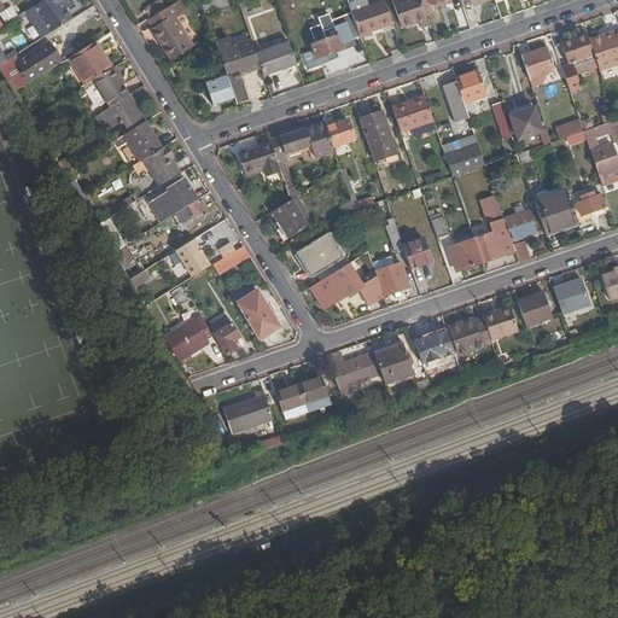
[(44,0),(25,12),(41,38),(71,19),(65,9),(60,3),(63,1),(64,0),(44,0)]
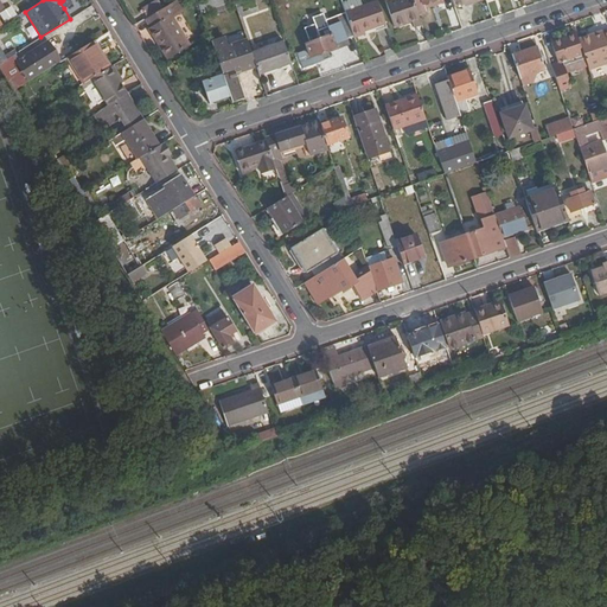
[(154,26),(149,29),(148,30),(166,57),(189,44),(171,17),(184,10),(177,0),(176,0),(161,8),(161,10),(148,17),(154,26)]
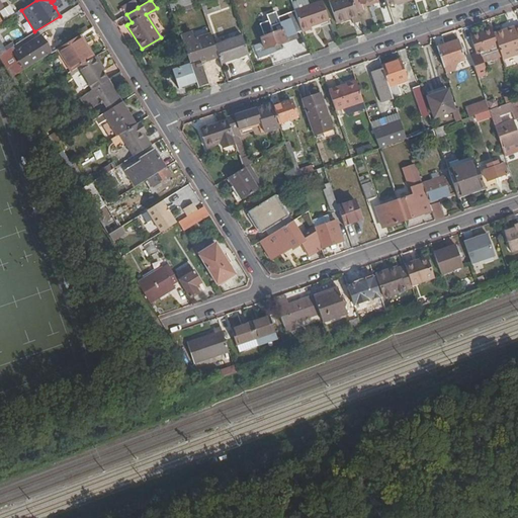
[(168,1),(167,0),(151,0),(157,8),(168,1)]
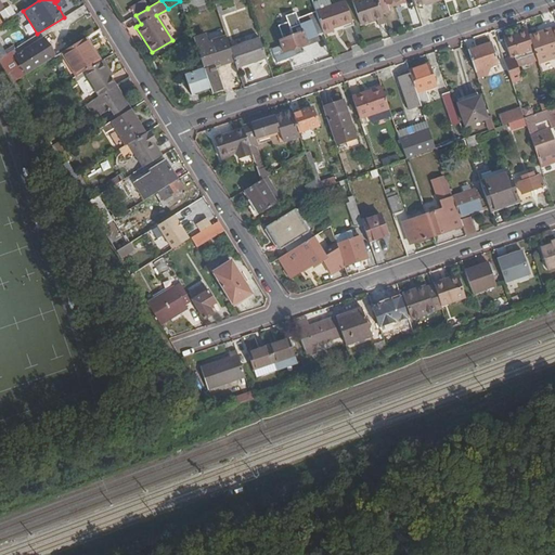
[(194,0),(181,4),(183,12),(214,1),(213,0),(194,0)]
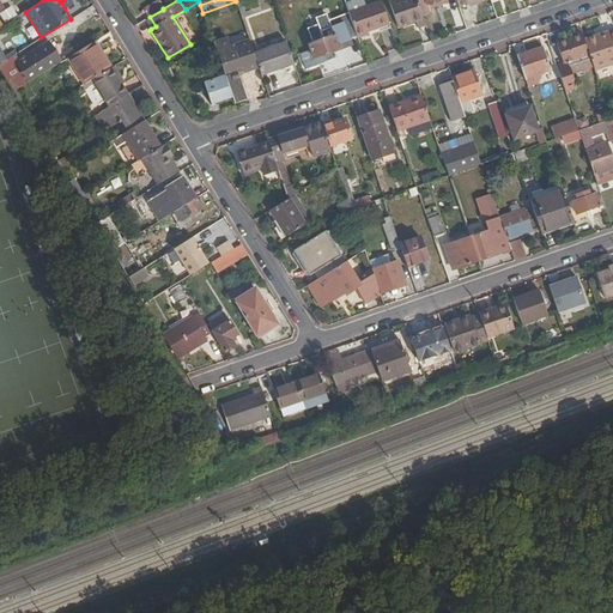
[(240,0),(236,1),(241,18),(260,12),(255,0),(240,0)]
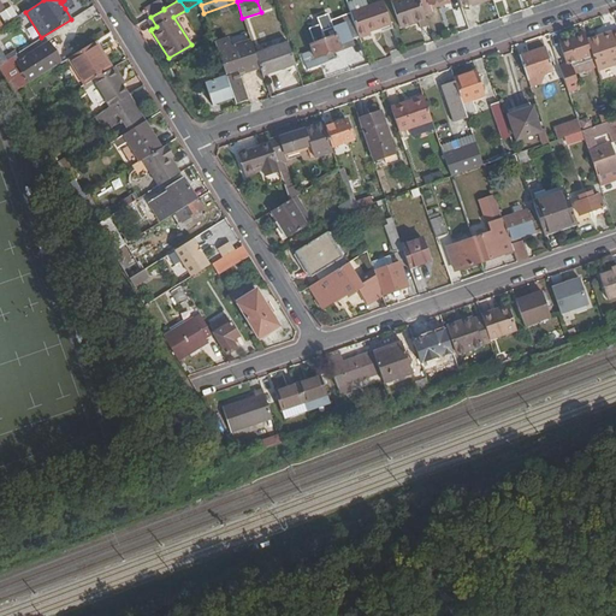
[(419,27),(427,23),(424,13),(419,0),(395,0),(391,1),(400,27),(413,23),(412,21),(416,18),(418,21),(419,27)]
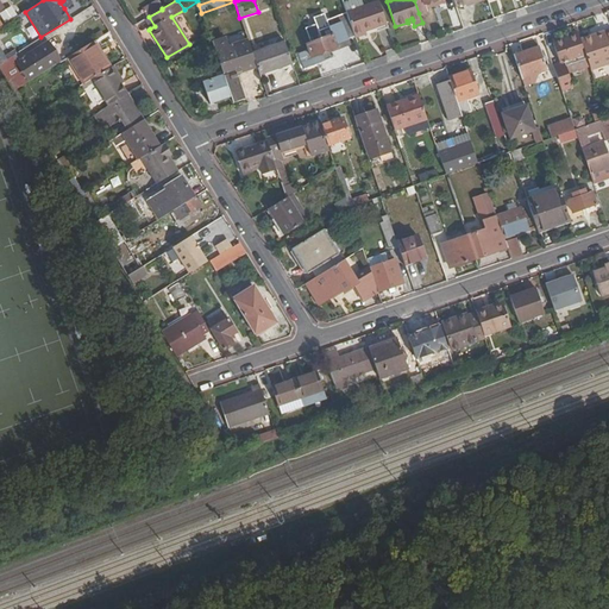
[(414,0),(419,13),(427,11),(425,5),(437,0),(414,0)]
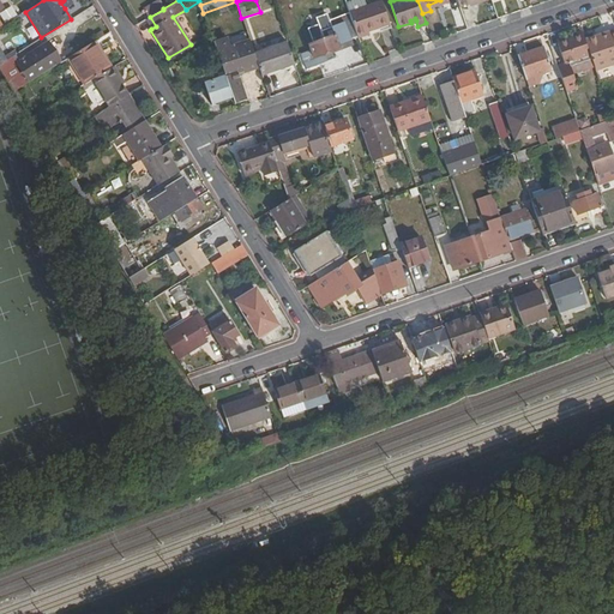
[(349,14),(357,38),(369,35),(368,31),(390,24),(381,1),(367,7),(349,13),(349,14)]
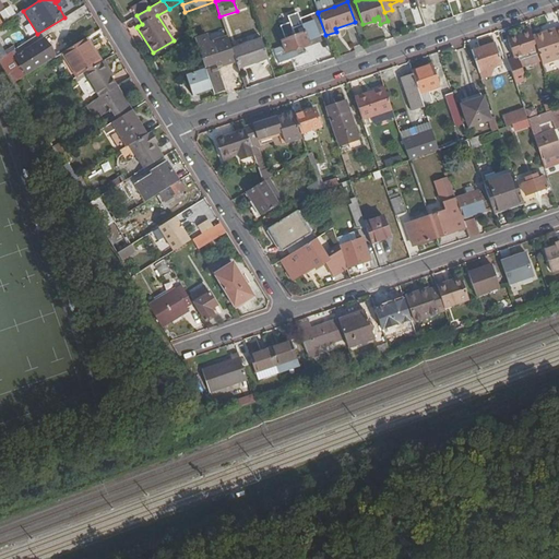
[(320,37),(325,35),(318,13),(299,20),(289,23),(281,26),(286,39),(282,42),(285,52),(310,44),(309,42),(311,40),(306,25),(316,22),(320,37)]
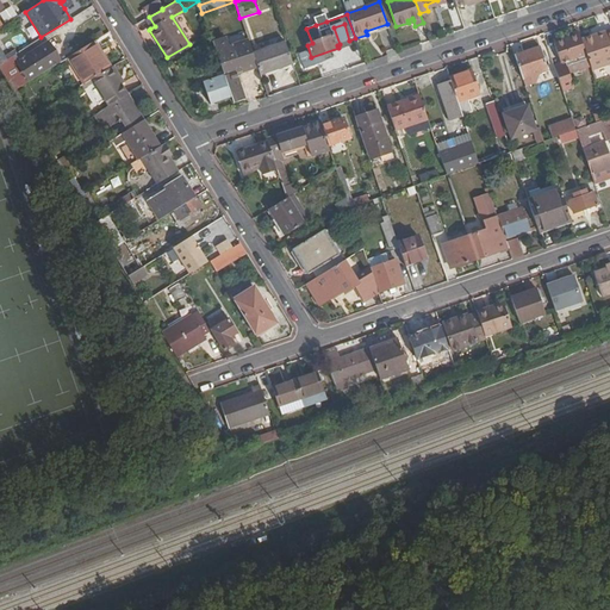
[(316,25),(327,22),(325,14),(313,18),(316,25)]
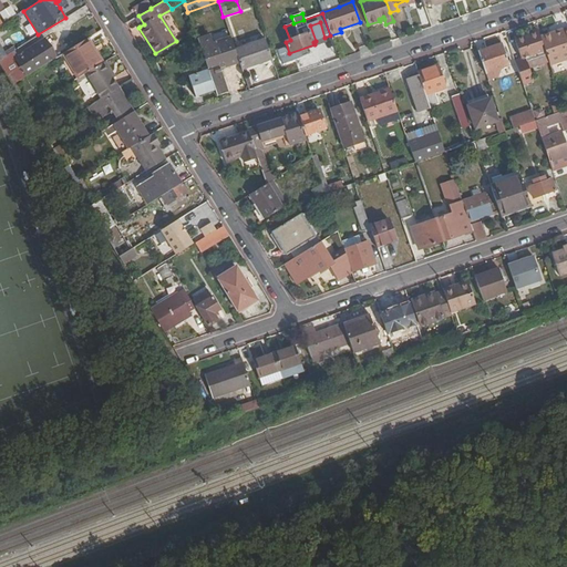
[(138,16),(134,19),(140,27),(144,24),(138,16)]
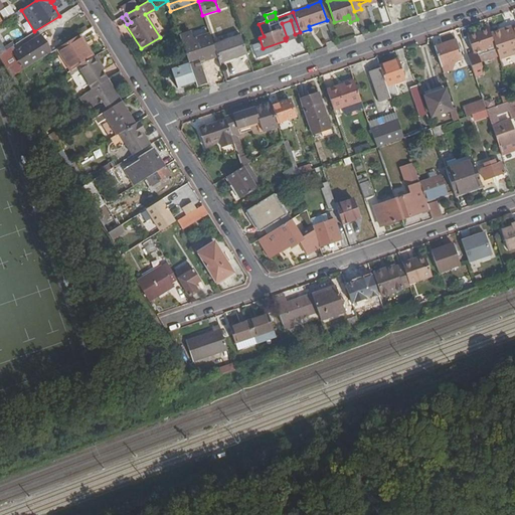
[(294,34),(295,34),(291,20),(282,23),(287,37),(294,34)]
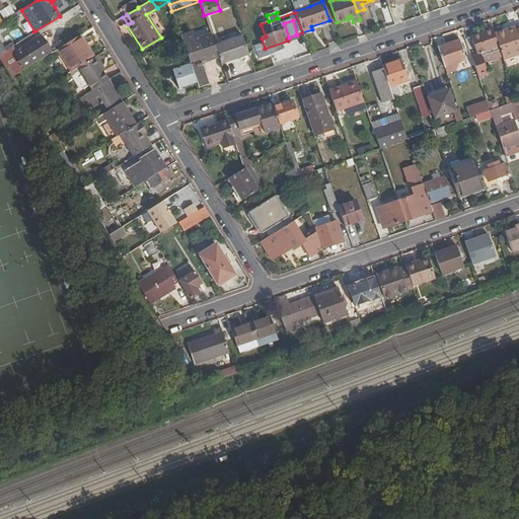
[(513,26),(494,33),(499,47),(502,57),(503,60),(518,54),(518,25),(513,27),(513,26)]
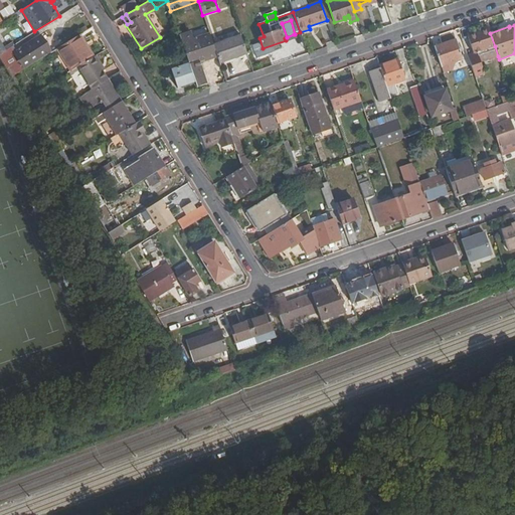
[(204,39),(211,57),(216,55),(212,45),(207,29),(201,31),(204,39)]
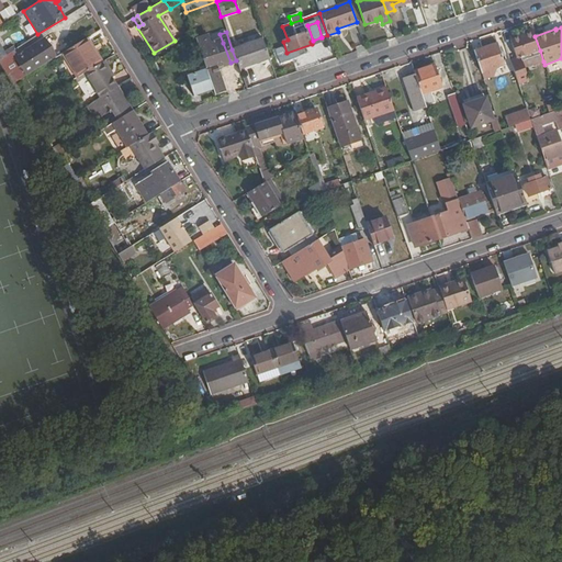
[(535,36),(532,32),(509,40),(516,58),(509,60),(518,85),(528,80),(524,68),(543,62),(540,51),(535,36)]
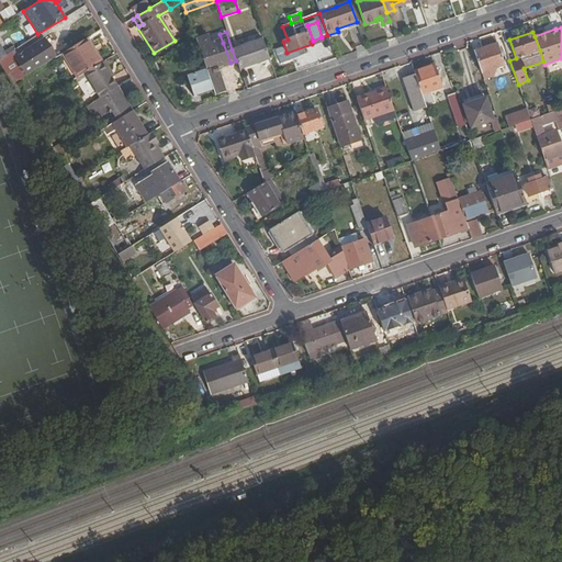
[(209,36),(197,41),(202,58),(214,54),(209,36)]
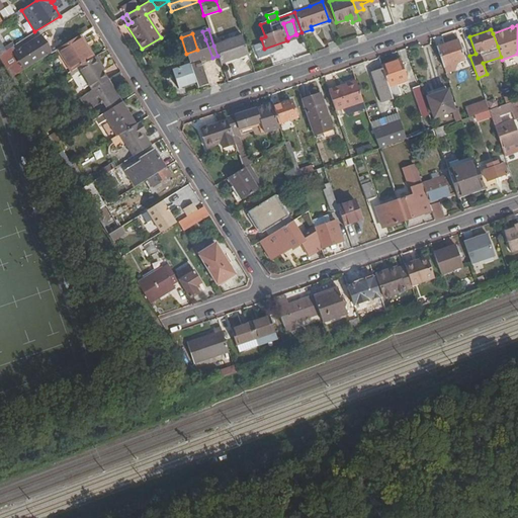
[(80,35),(77,37),(90,60),(94,58),(80,35)]
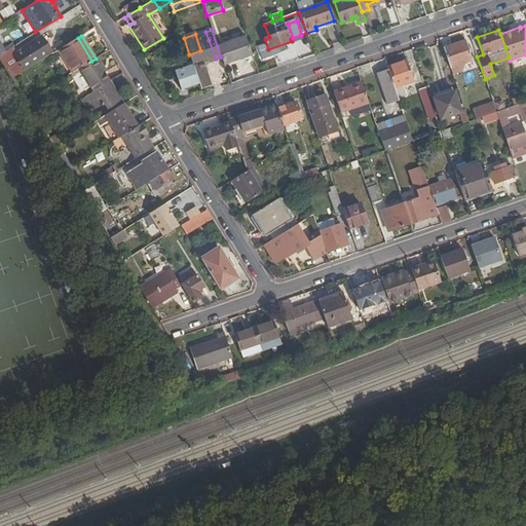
[(221,57),(223,65),(252,54),(246,36),(217,46),(221,57)]
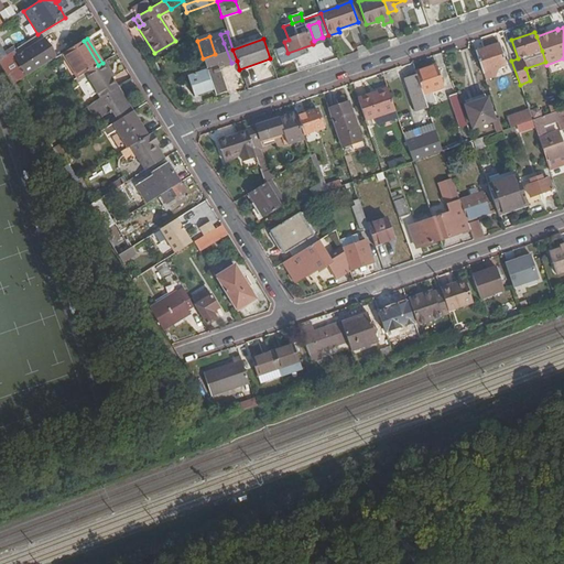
[(44,40),(15,57),(28,76),(56,58),(44,40)]
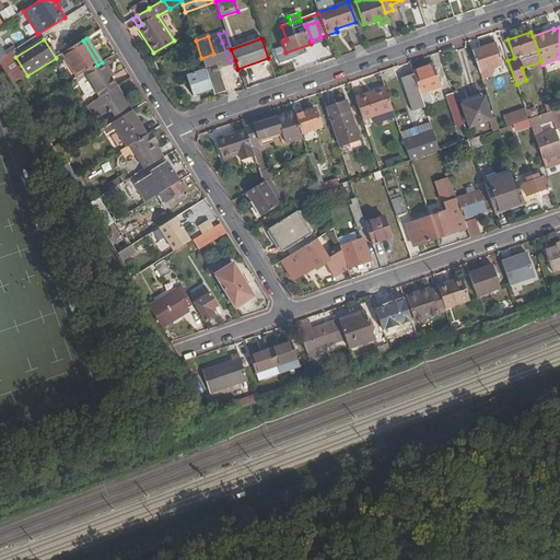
[(61,54),(77,78),(85,72),(97,65),(83,41),(62,54),(61,54)]
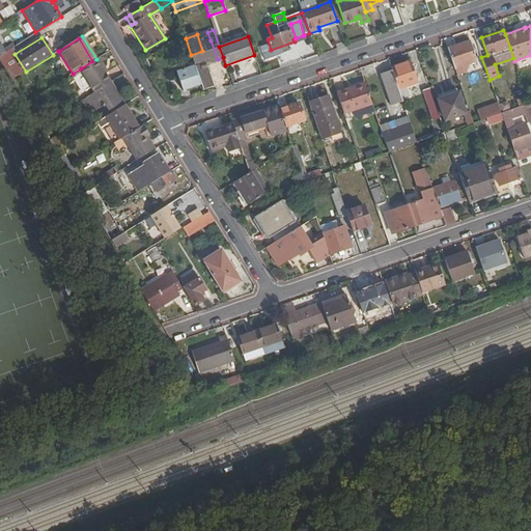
[(201,84),(203,89),(212,86),(204,64),(218,59),(211,40),(201,44),(203,51),(202,51),(191,55),(193,60),(195,65),(201,84)]
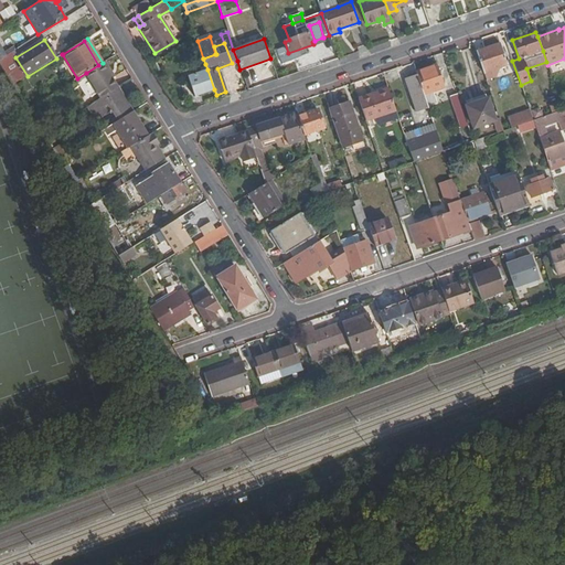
[(500,44),(476,52),(483,73),(507,65),(500,44)]
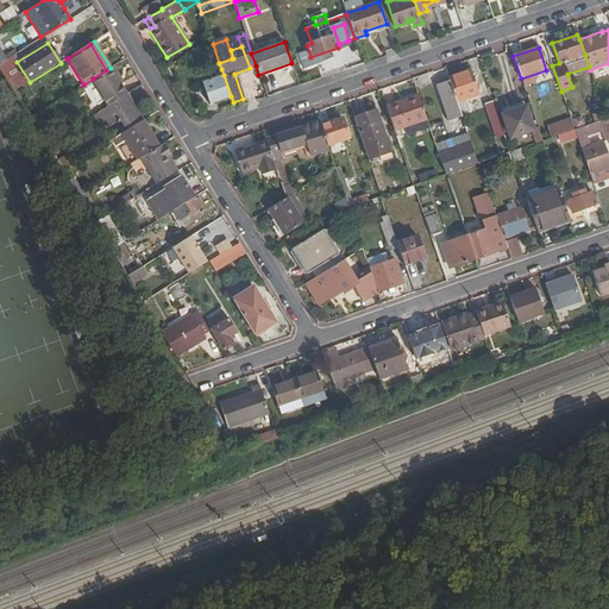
[(5,60),(0,62),(0,69),(7,81),(19,74),(13,64),(17,62),(13,55),(5,60)]
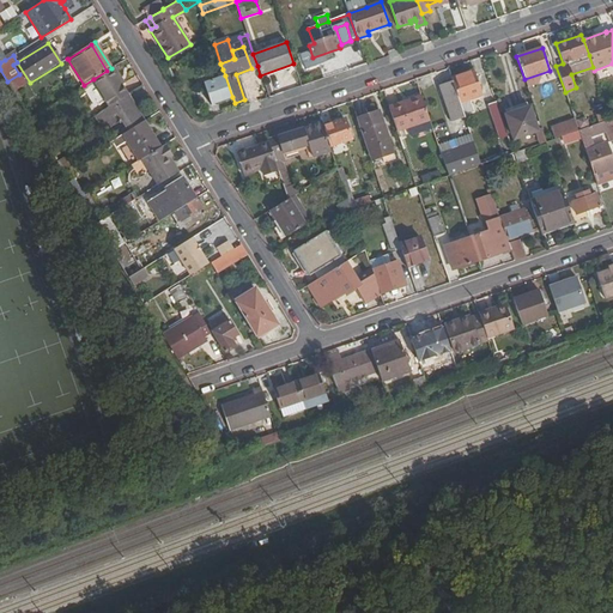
[(114,66),(111,68),(121,86),(125,84),(114,66)]
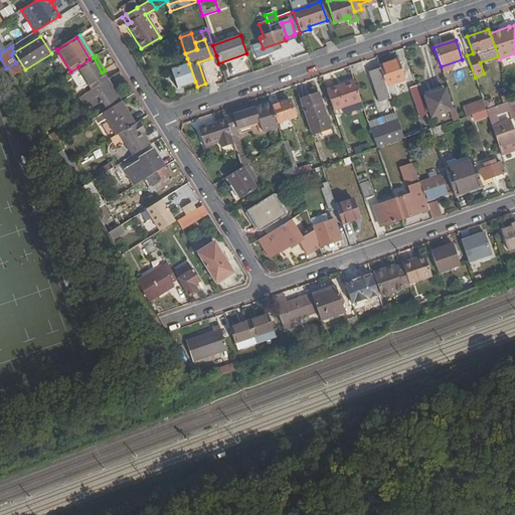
[(90,59),(78,66),(92,89),(105,80),(107,79),(102,72),(94,57),(90,59)]
